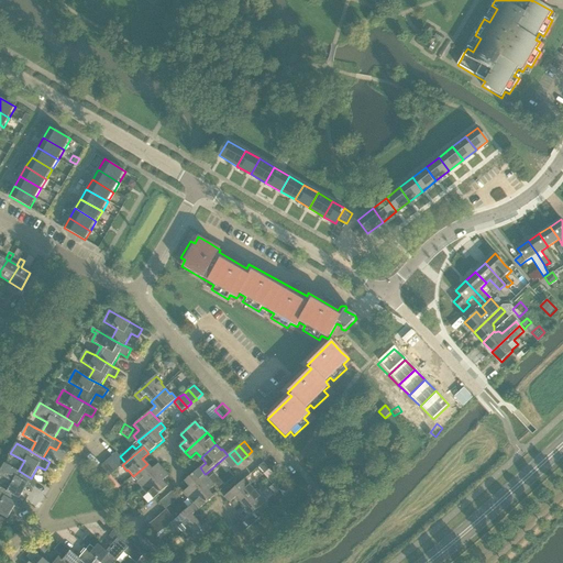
[(111,457),(120,467),(125,463),(120,456),(117,453),(111,457)]
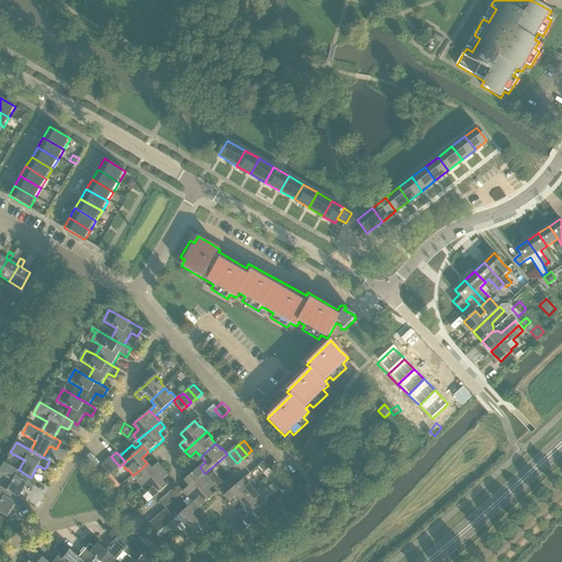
[(227,454),(224,457),(232,468),(237,463),(228,453),(227,454)]
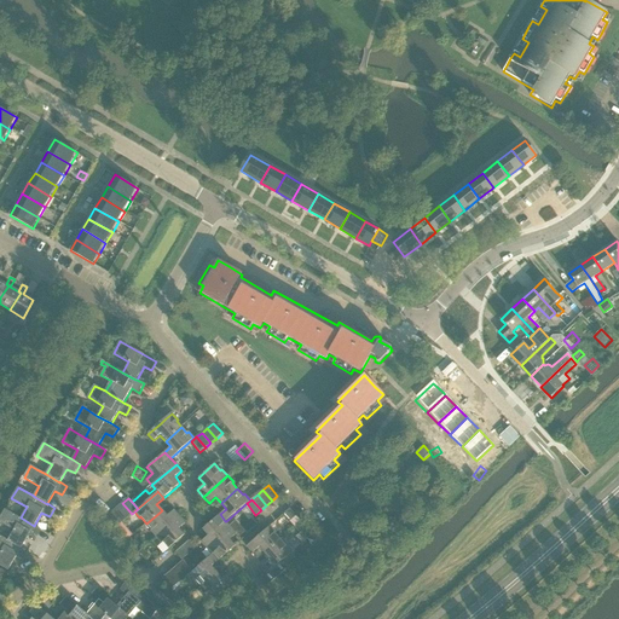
[(127,519),(132,514),(122,503),(117,508),(127,519)]
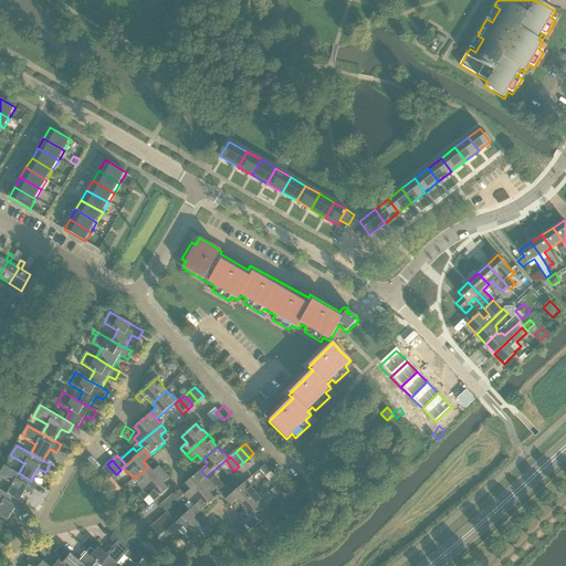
[(112,478),(116,474),(107,464),(102,469),(111,479),(112,478)]
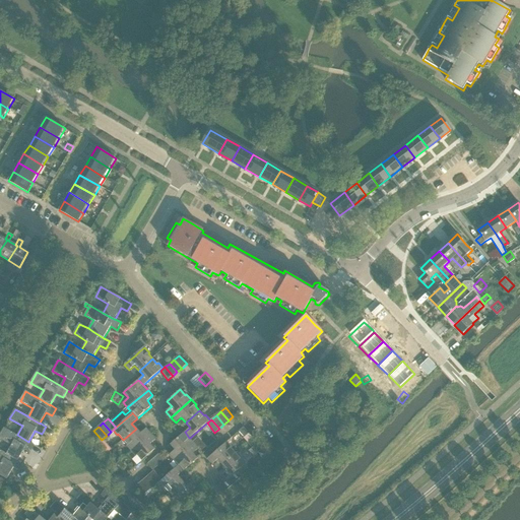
[(17,435),(4,428),(0,434),(0,438),(11,445),(6,453),(6,454),(17,460),(18,460),(24,449),(30,453),(35,445),(28,442),(17,435)]
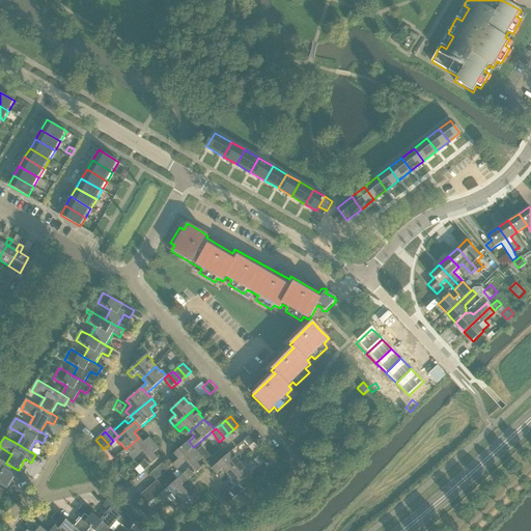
[(133,462),(154,443),(149,438),(143,443),(139,438),(126,449),(130,454),(129,455),(133,462)]
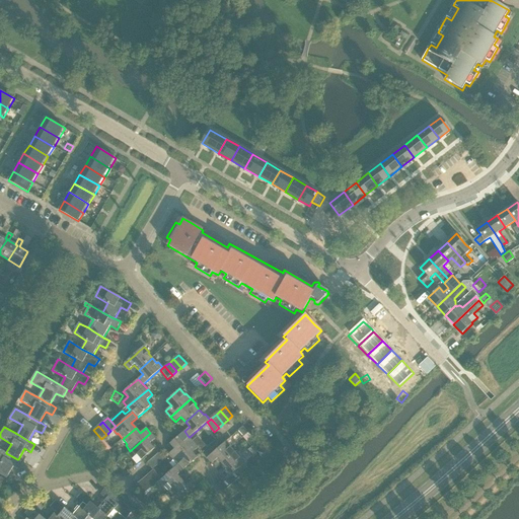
[(244,429),(243,428),(239,432),(244,438),(249,434),(244,429)]
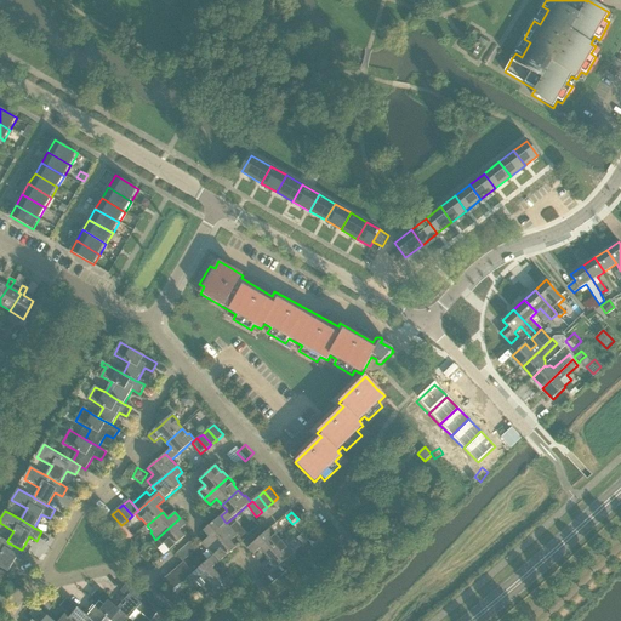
[(117,530),(121,525),(112,514),(107,519),(117,530)]
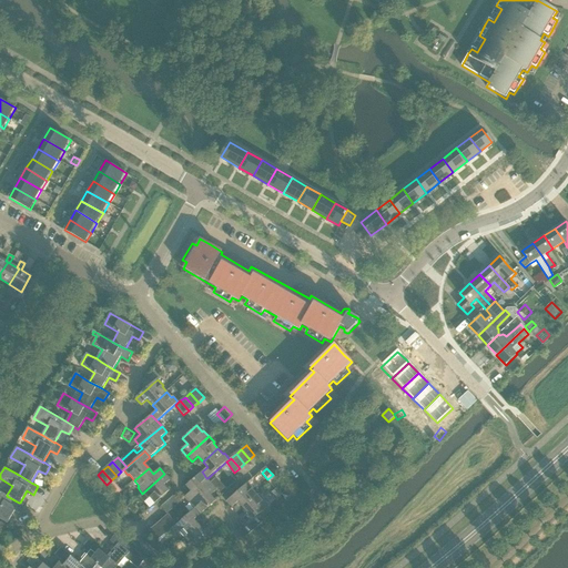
[(212,484),(208,478),(206,478),(202,472),(185,486),(191,492),(184,497),(190,504),(212,484)]
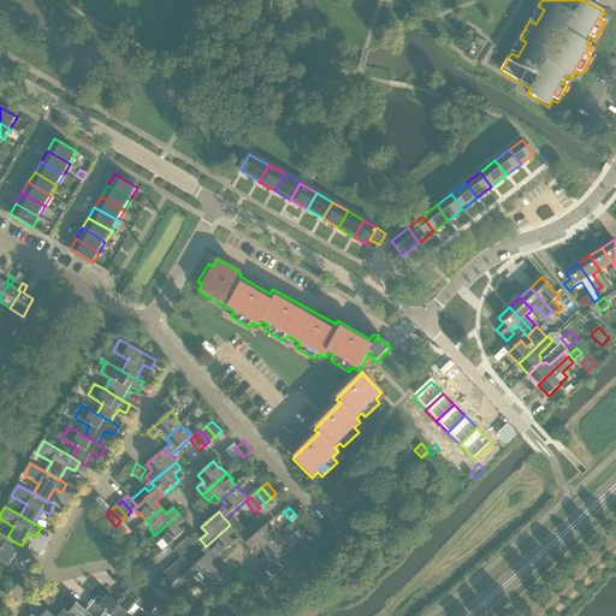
[(183,533),(178,527),(184,521),(178,514),(154,535),(160,542),(163,540),(169,546),(183,533)]
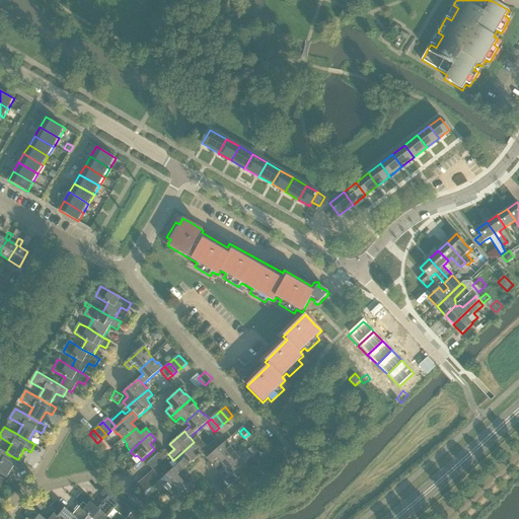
[(97,443),(105,452),(110,448),(102,438),(101,439),(97,443)]
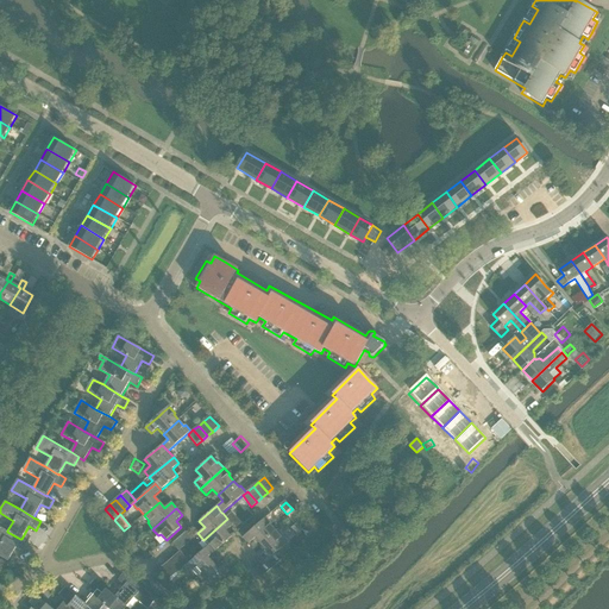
[(261,545),(276,531),(271,525),(272,523),(267,516),(243,538),(249,544),(255,538),(261,545)]
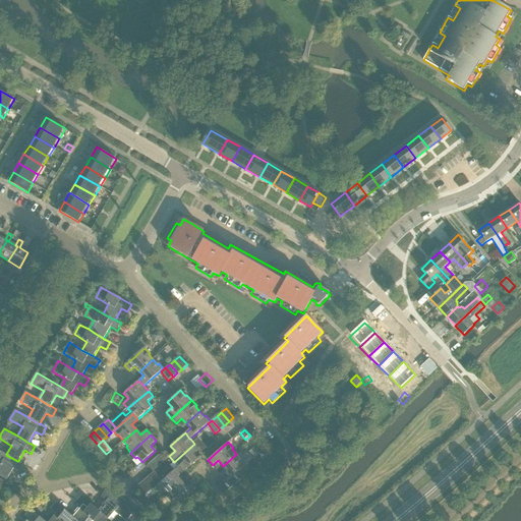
[(179,466),(184,471),(197,459),(193,455),(199,449),(194,444),(174,462),(178,466),(179,466)]
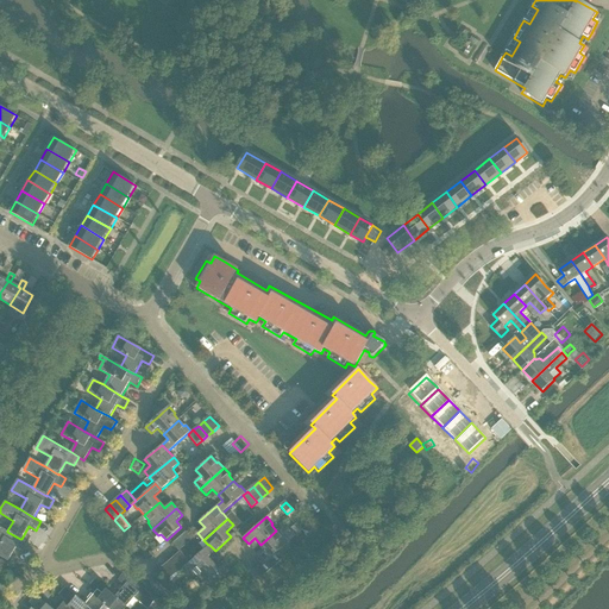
[(301,529),(307,525),(301,519),(296,523),(301,529)]
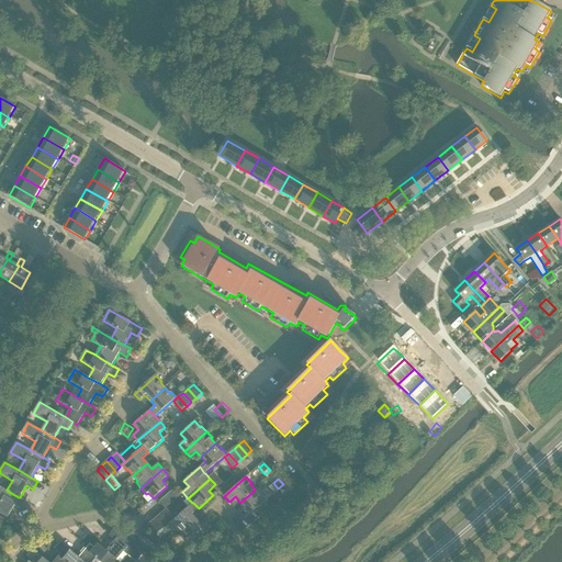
[(7,490),(0,485),(0,501),(0,513),(8,517),(14,506),(21,509),(26,501),(20,497),(19,497),(7,491),(7,490)]
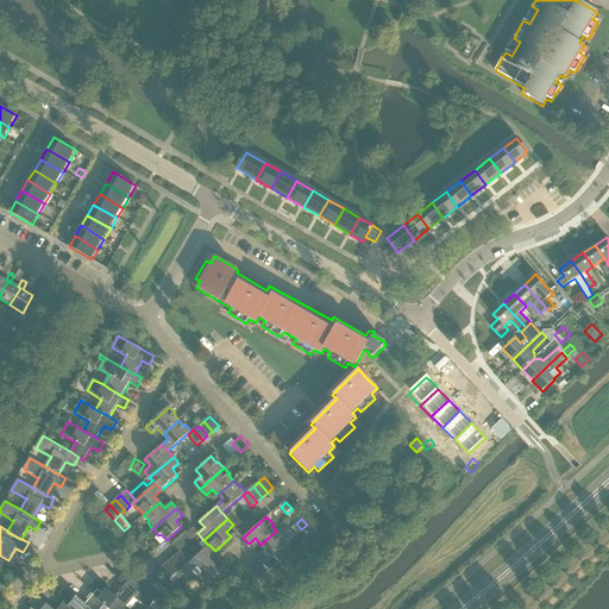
[(264,563),(288,542),(282,535),(281,537),(276,531),(261,545),(265,550),(259,556),(259,557),(264,563)]
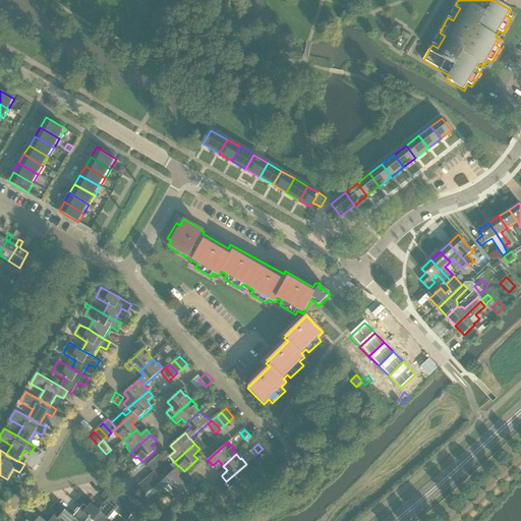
[(155,460),(149,465),(150,465),(154,471),(160,466),(155,460)]
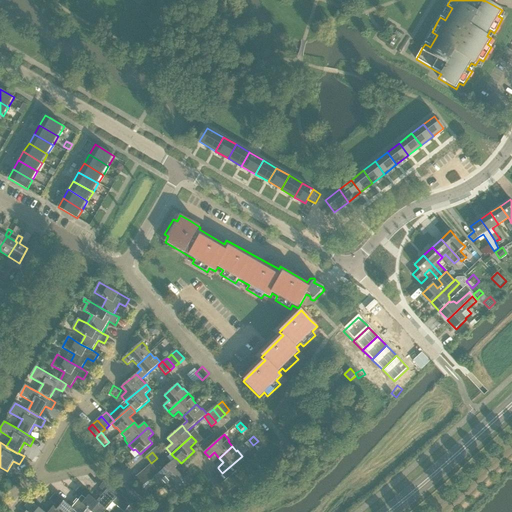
[(119,453),(114,457),(120,464),(125,459),(119,453)]
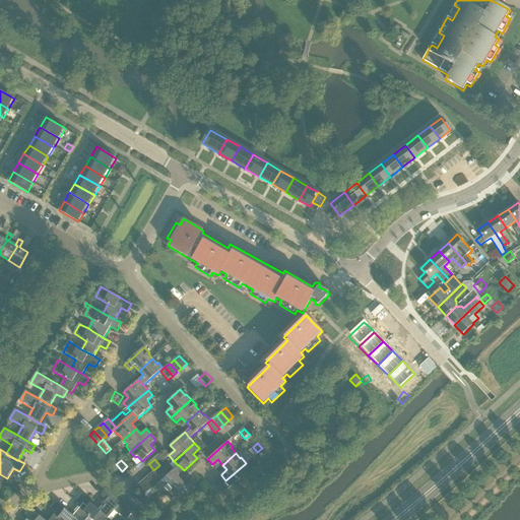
[(178,476),(184,470),(179,465),(178,465),(158,482),(164,489),(166,488),(170,493),(183,480),(178,476)]
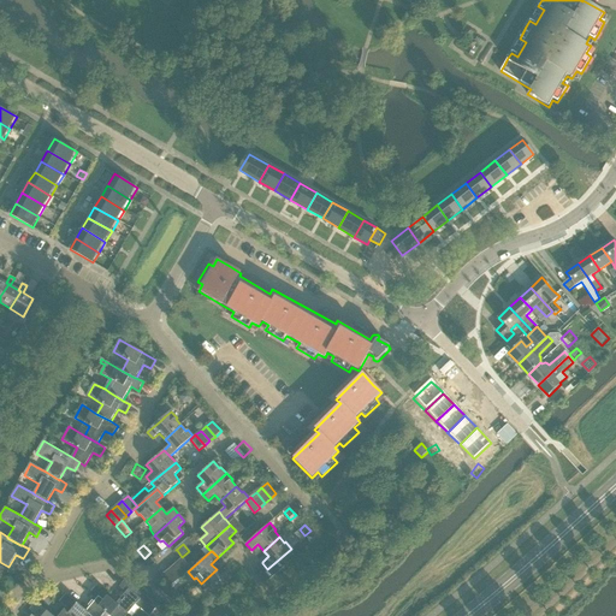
[(182,557),(177,562),(187,573),(191,568),(182,557)]
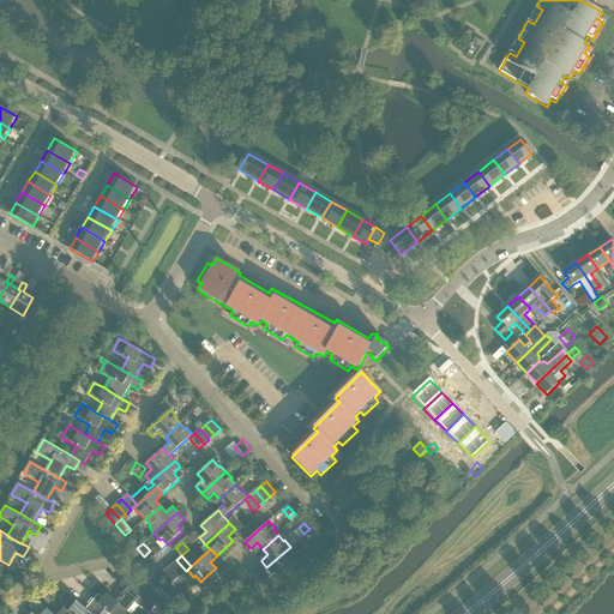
[(180,576),(186,571),(176,560),(170,565),(180,576)]
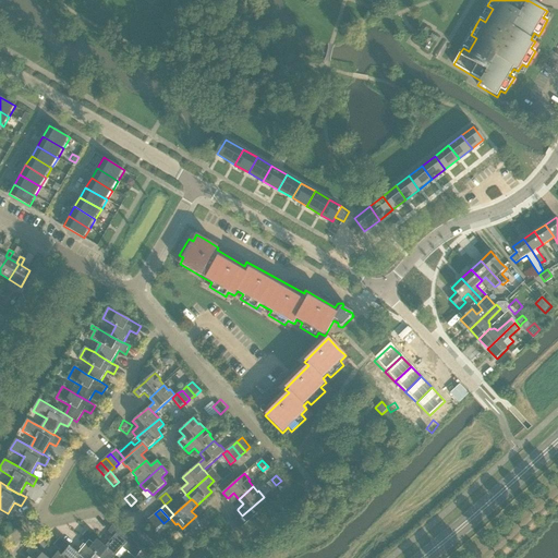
[(159,528),(164,523),(155,513),(150,518),(159,528)]
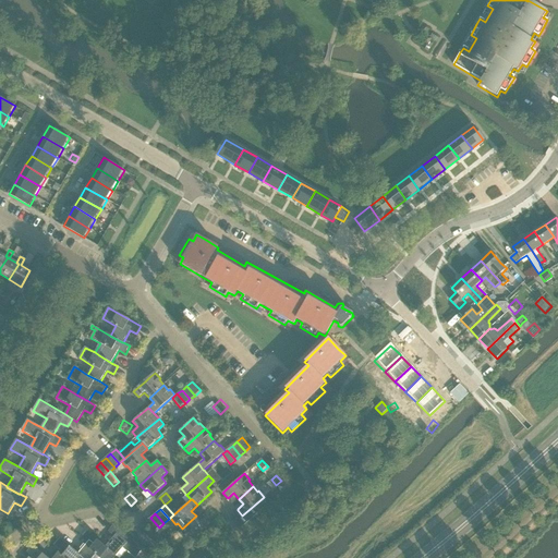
[(196,516),(182,529),(186,534),(185,536),(191,542),(213,522),(207,516),(201,521),(196,516)]
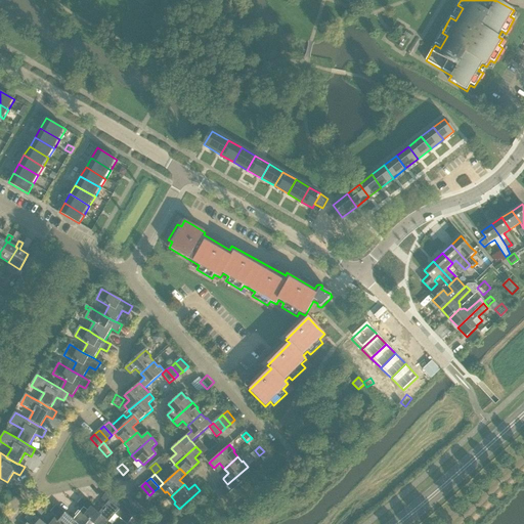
[(144,499),(149,495),(141,486),(136,490),(144,499)]
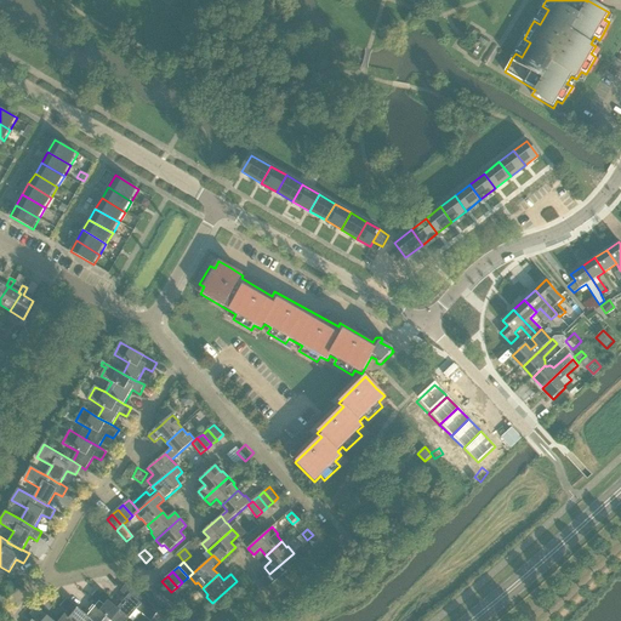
[(104,596),(109,590),(100,582),(95,587),(104,596)]
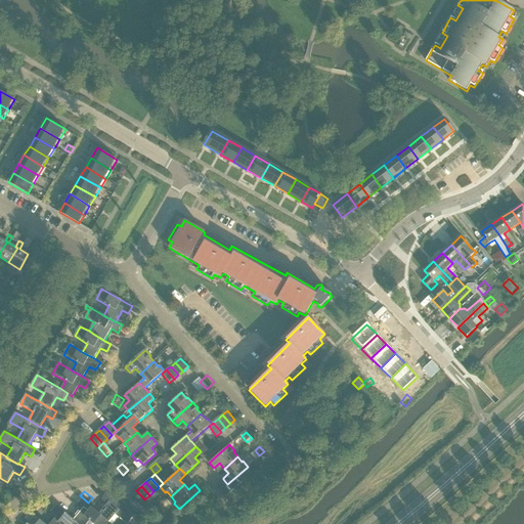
[(108,522),(116,514),(127,523),(134,515),(107,492),(101,498),(107,504),(98,513),(98,514),(108,522)]
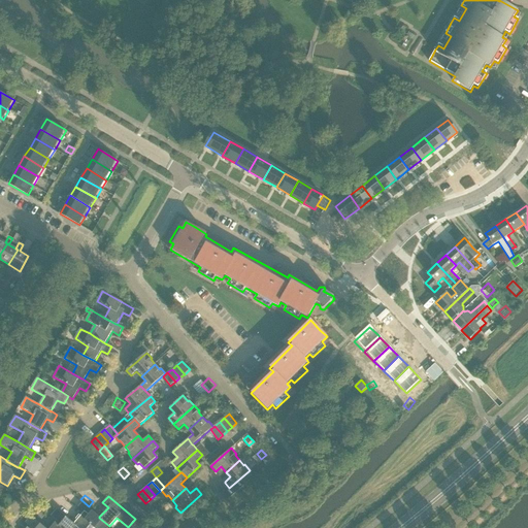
[(74,523),(73,524),(77,527),(107,527),(109,526),(99,518),(99,517),(83,502),(76,509),(81,514),(74,523)]
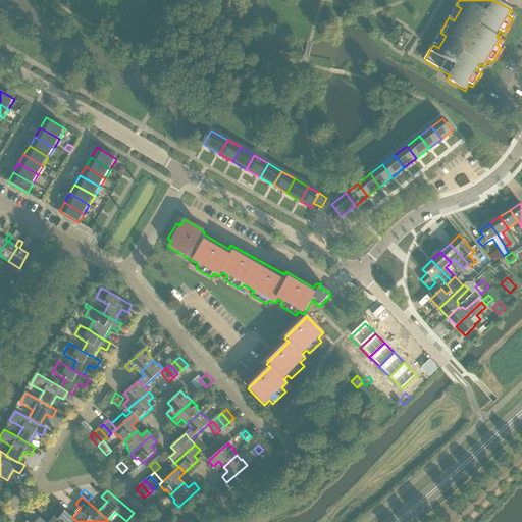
[(76,521),(72,518),(73,517),(56,503),(51,510),(56,514),(49,521),(76,521)]
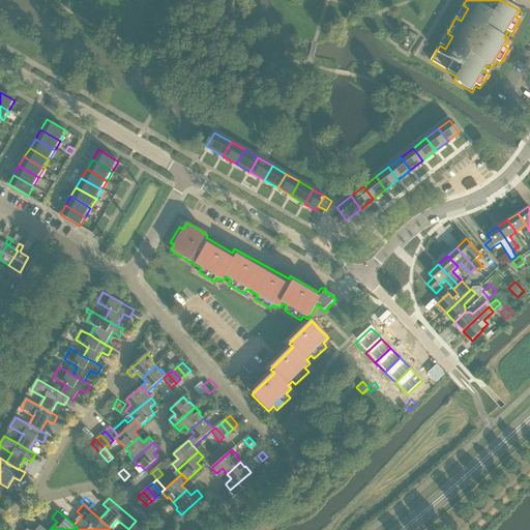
[(46,529),(31,518),(26,525),(31,529),(29,529),(46,529)]
